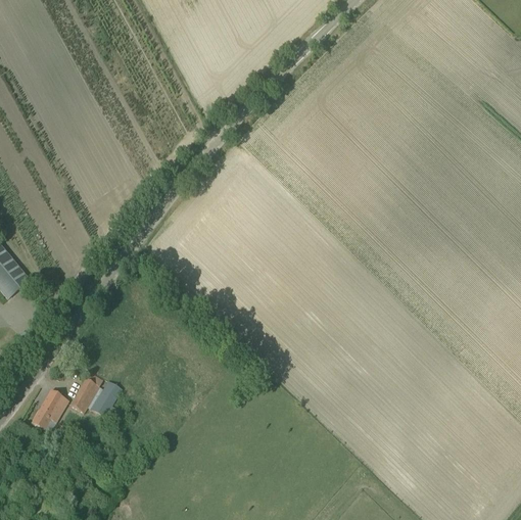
[(1,244),(0,244),(0,287),(9,298),(26,285),(30,290),(36,286),(1,244)]
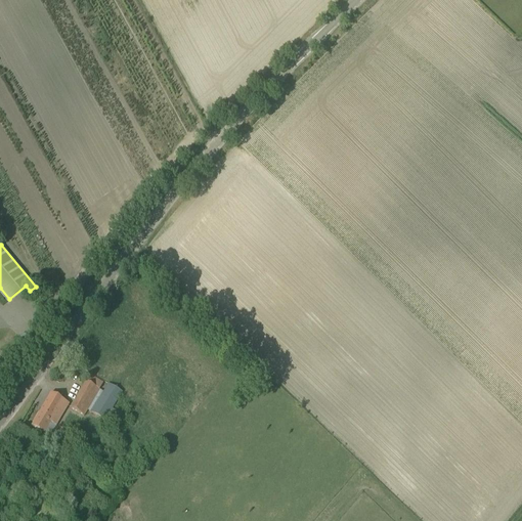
[(9,382),(15,386),(23,374),(15,370),(9,382)]
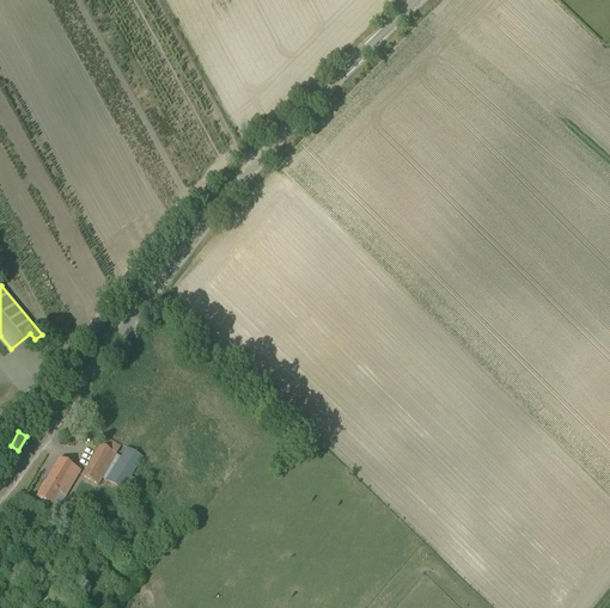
[(83,472),(99,481),(122,443),(105,434),(83,472)]
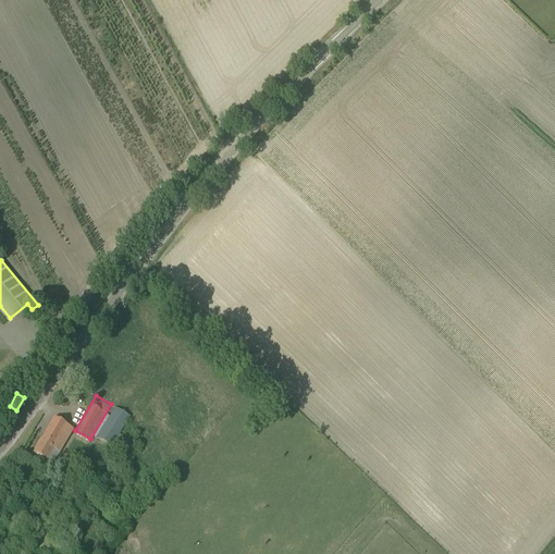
[(97,434),(112,444),(131,414),(115,404),(97,434)]
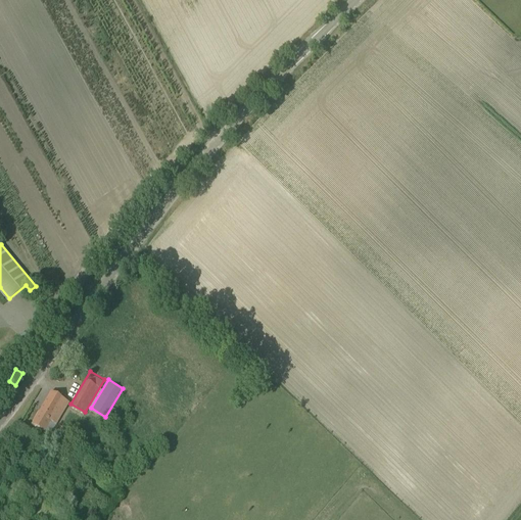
[(33,423),(42,428),(50,433),(69,399),(52,389),(33,423)]
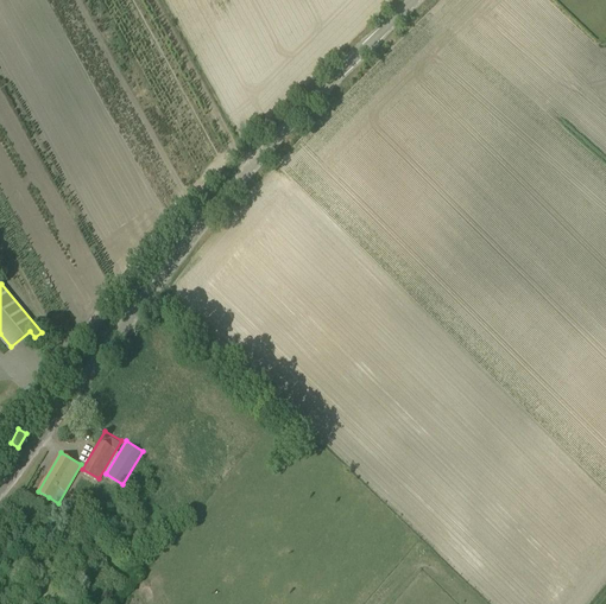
[(64,503),(75,508),(80,498),(70,493),(64,503)]
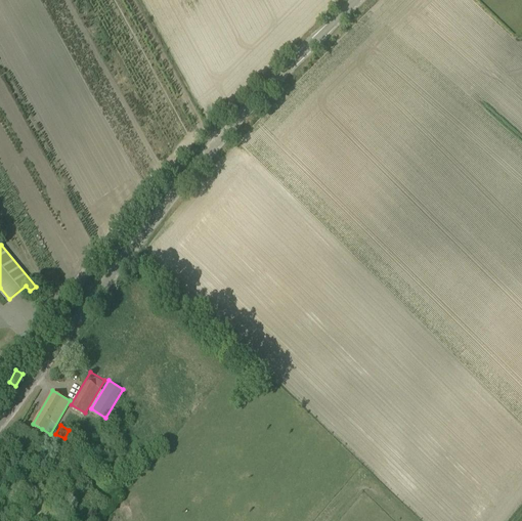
All buildings are outlined.
